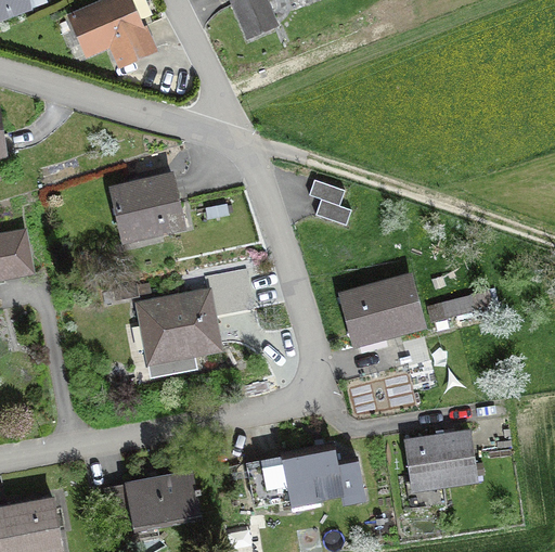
[(0,0),(0,18),(34,7),(30,0),(0,0)]
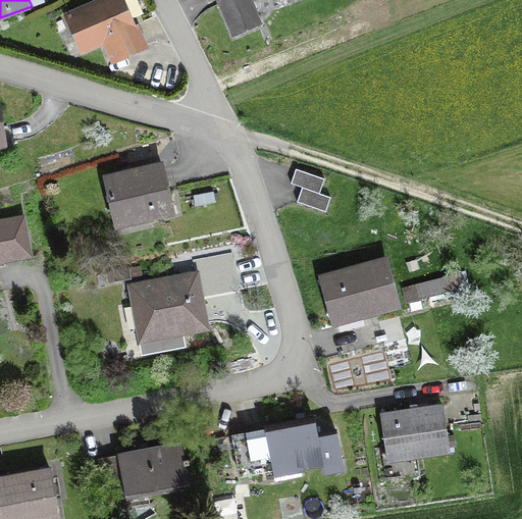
[(113,57),(141,45),(120,0),(103,0),(66,16),(80,47),(104,37),(113,57)]
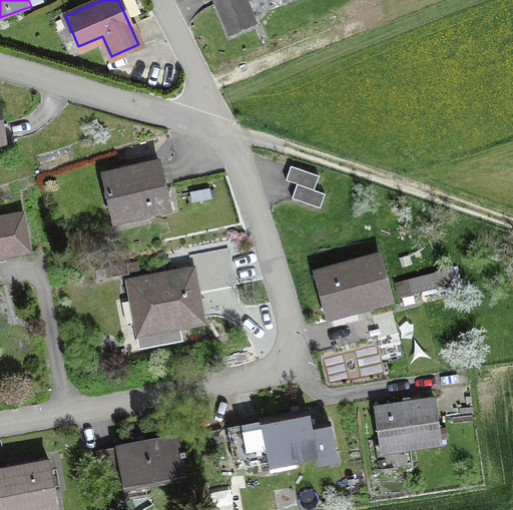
[(212,0),(227,32),(253,21),(244,0),(212,0)]
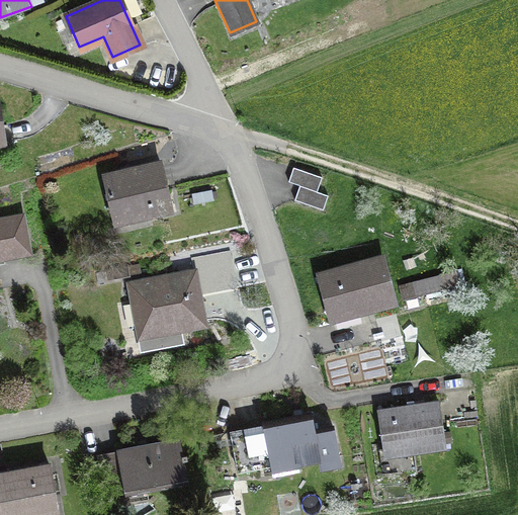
[(113,223),(170,208),(160,162),(102,175),(113,223)]
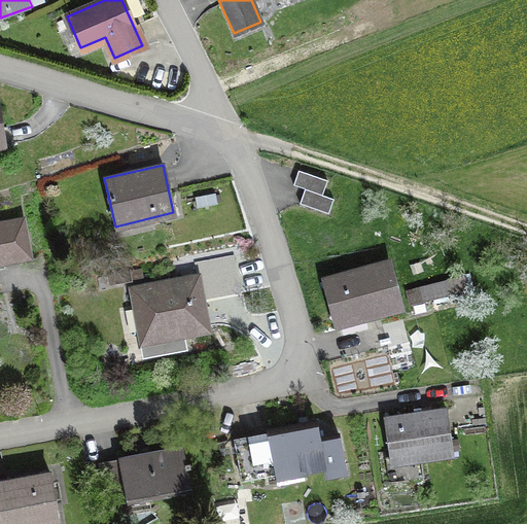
[(303,187),(299,202),(327,212),(332,198),(321,194),(326,179),(296,169),(291,183),(303,187)]
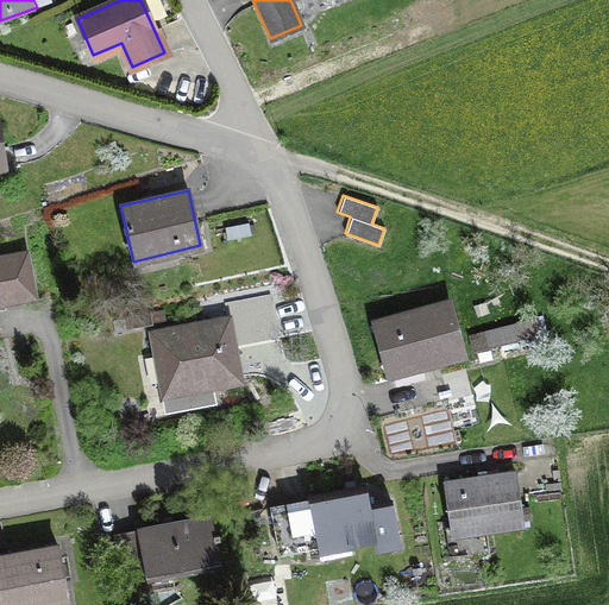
[(0,300),(31,294),(24,253),(0,257),(0,300)]
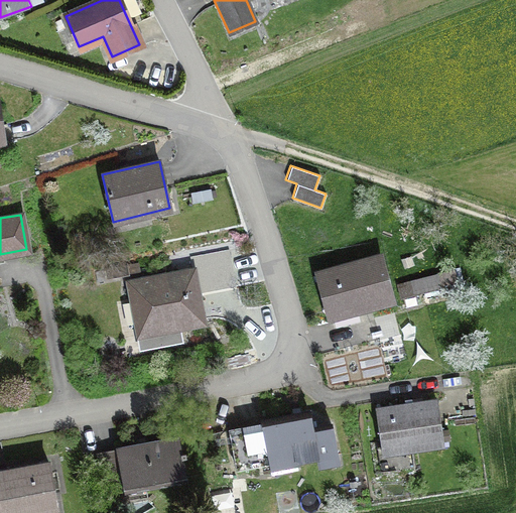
[(317,272),(328,311),(356,304),(358,309),(390,300),(378,255),(317,272)]
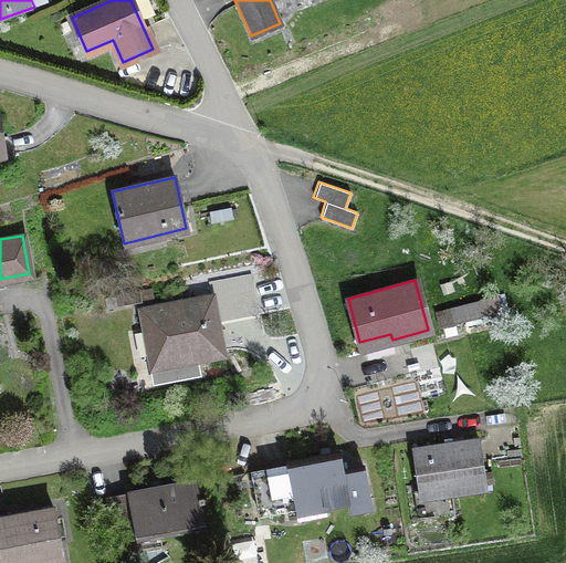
[(191,358),(221,353),(210,296),(142,310),(150,357),(190,350),(191,358)]
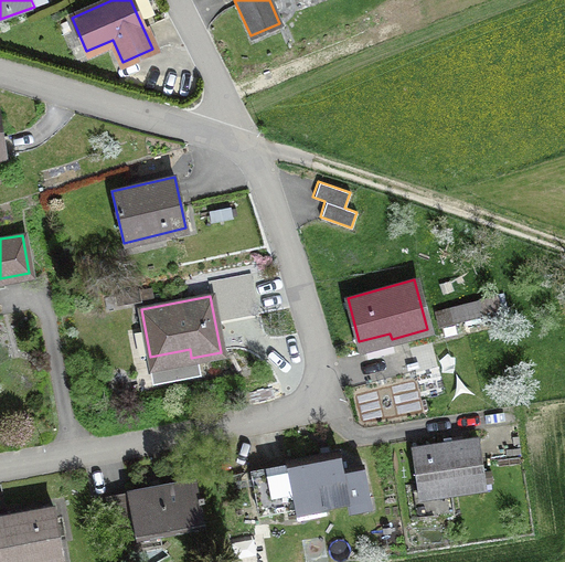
[(492,296),(435,310),(439,325),(497,309),(492,296)]
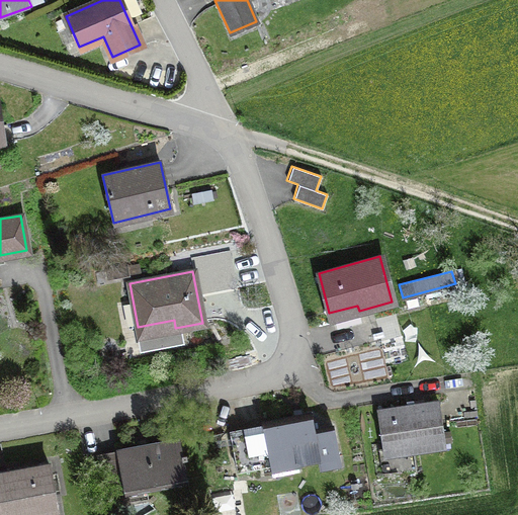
[(411,450),(444,446),(437,401),(376,410),(382,448),(410,444),(411,450)]
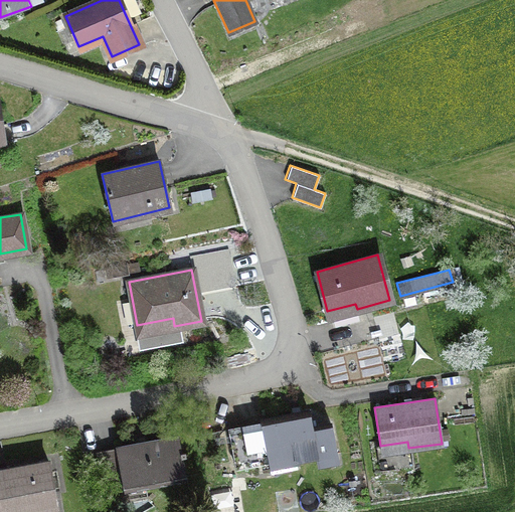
[(261,420),(261,421),(227,429),(235,468),(255,464),(253,454),(267,452),(270,472),(296,468),(295,460),(314,456),(319,461),(326,462),(331,459),(334,452),(335,452),(329,423),(310,427),(307,411),(261,420)]
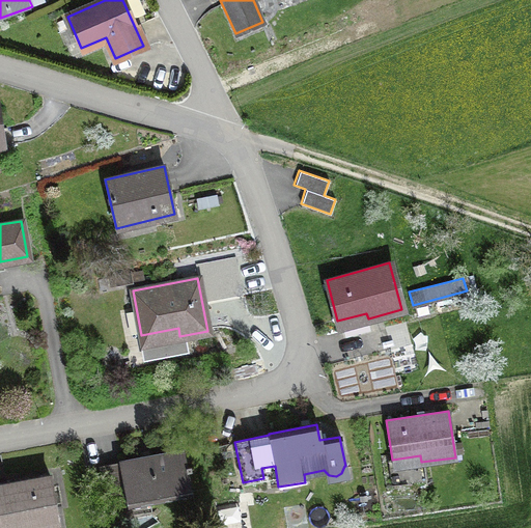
[(191,494),(183,450),(119,462),(128,506),(191,494)]
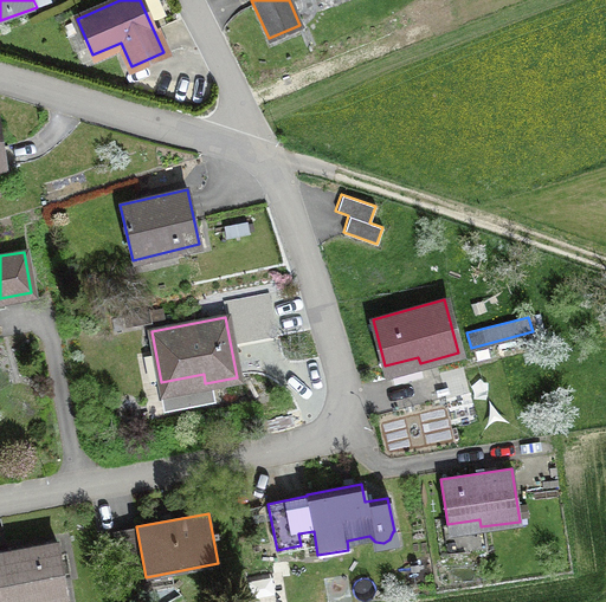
[(136,558),(130,528),(115,531),(121,562),(136,558)]
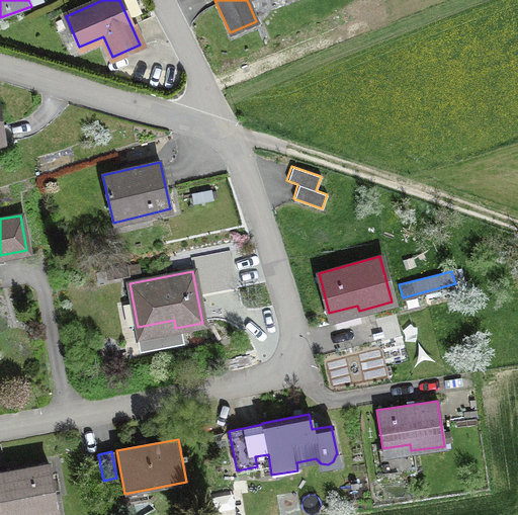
[(48,463),(0,471),(0,514),(53,514),(58,514),(48,463)]
